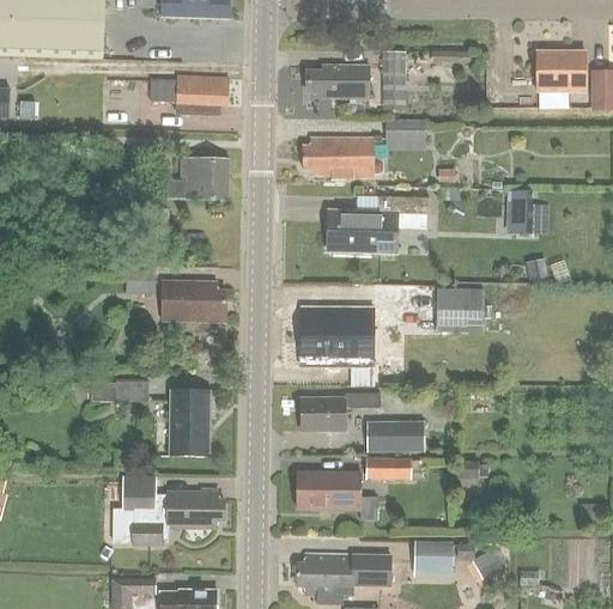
[(0,0),(0,55),(103,59),(104,0),(0,0)]
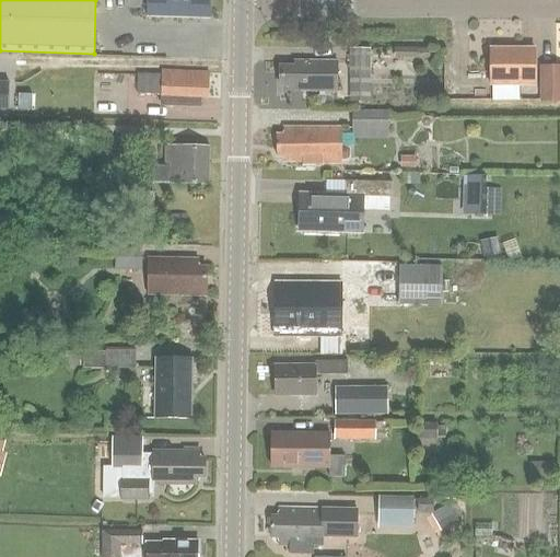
[(201,9),(209,9),(209,0),(148,0),(148,14),(201,15),(201,9)]
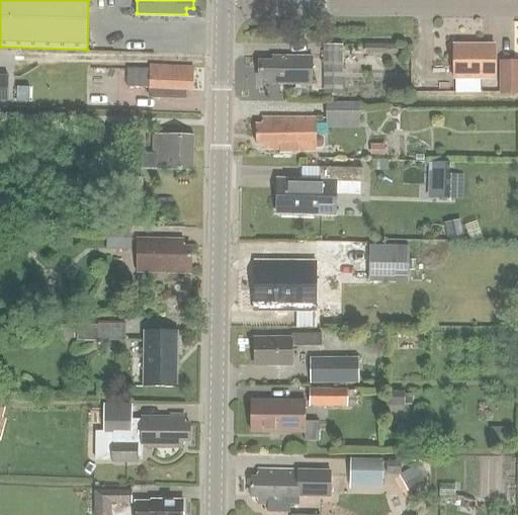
[(324,44),(324,92),(342,93),(342,68),(343,44),(324,44)]
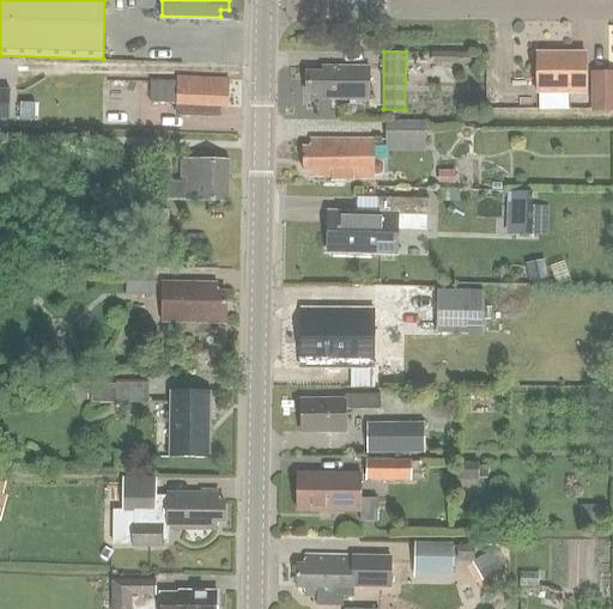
[(432,52),(432,62),(449,62),(449,52),(432,52)]
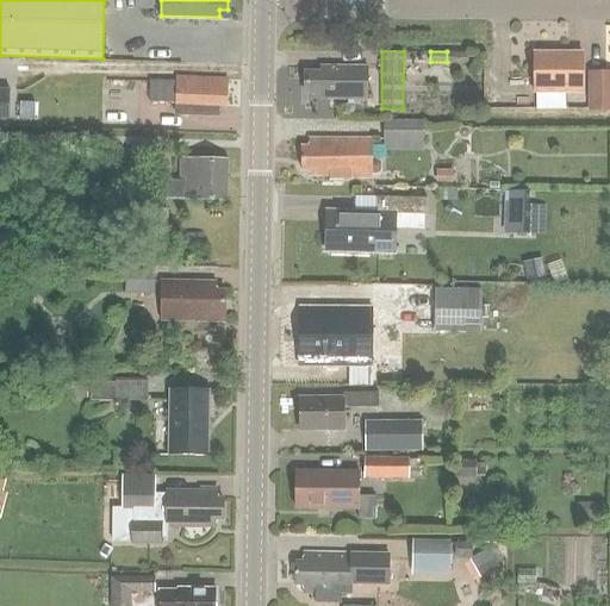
[(582,51),(534,51),(534,92),(582,92),(582,51)]
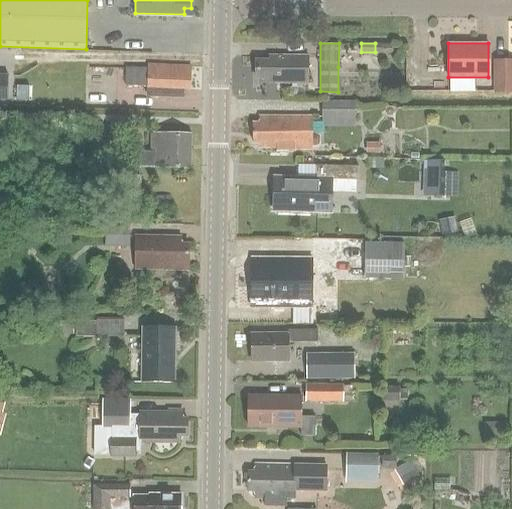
[(308,55),(269,54),(268,59),(256,59),(256,77),(262,77),(262,82),(308,82),(308,55)]
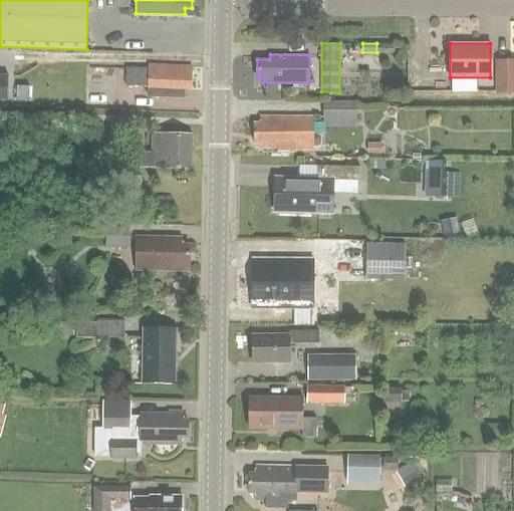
[(513,91),(513,59),(496,60),(496,92),(513,91)]
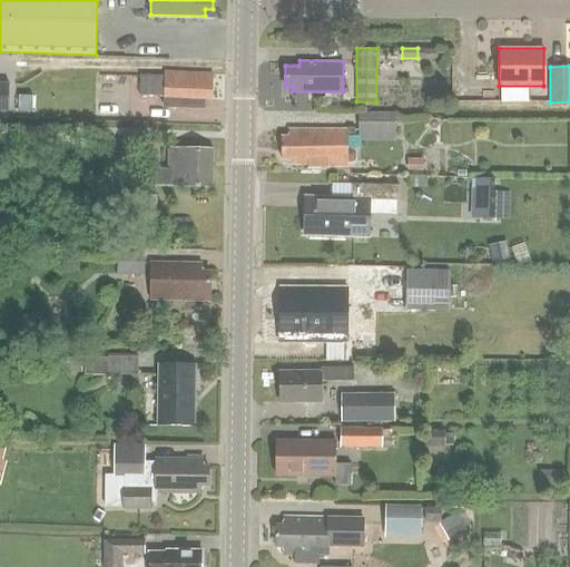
[(204,98),(212,98),(212,72),(165,70),(165,75),(140,75),(139,95),(164,95),(164,106),(203,107),(204,98)]
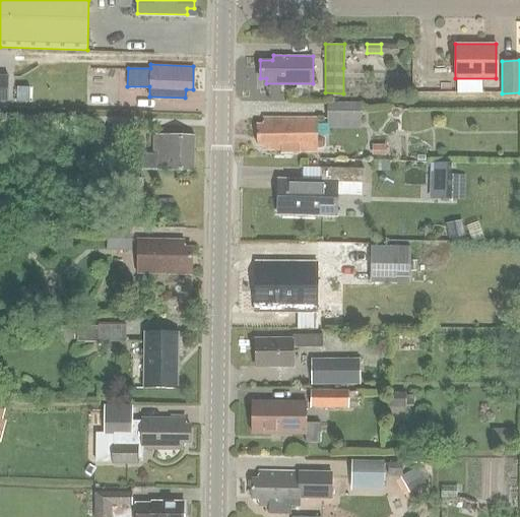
[(361,102),(327,102),(327,118),(361,118),(361,102)]
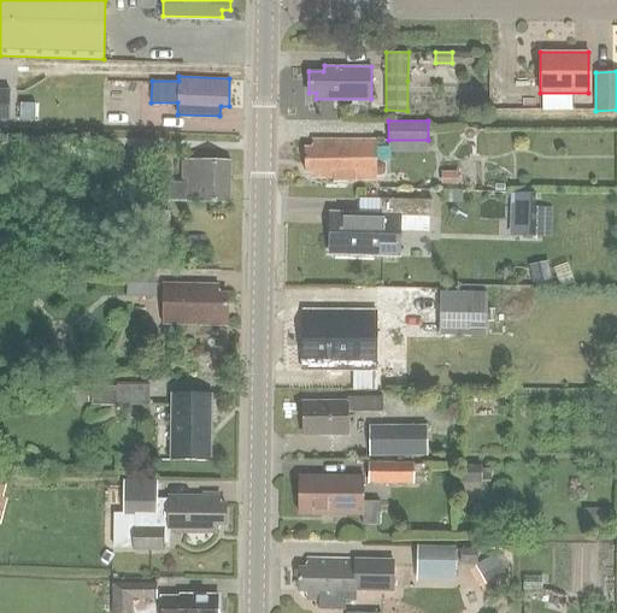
[(472,128),(466,128),(463,133),(466,137),(472,137),(475,133),(472,128)]
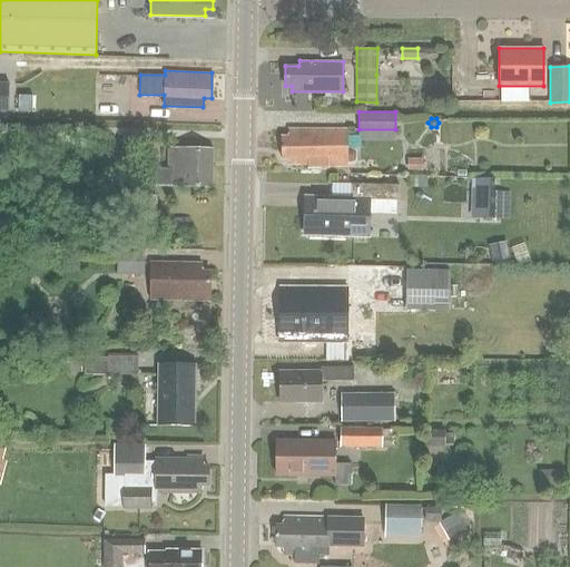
[(308,164),(308,166),(347,165),(347,163),(351,163),(356,158),(356,149),(352,147),(347,146),(347,127),(290,128),(290,135),(282,135),(282,158),(290,158),(290,164),(308,164)]
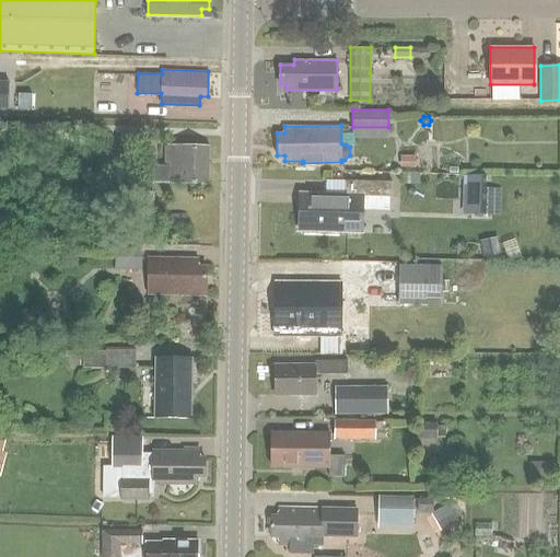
[(156,160),(158,140),(142,139),(141,160),(156,160)]
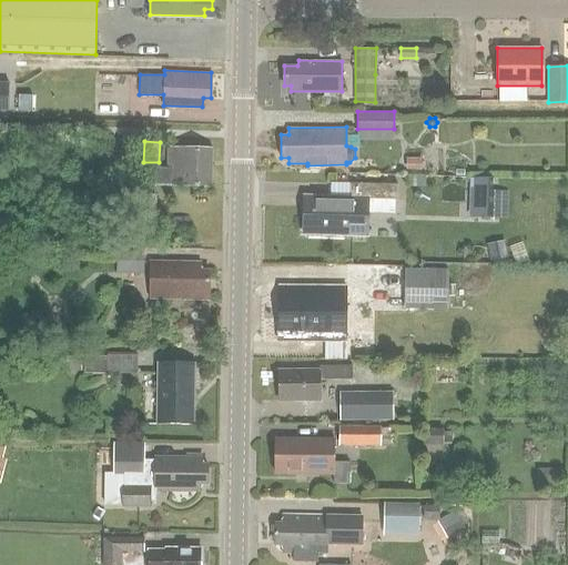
[(153,183),(211,184),(211,149),(169,148),(169,167),(154,167),(153,183)]
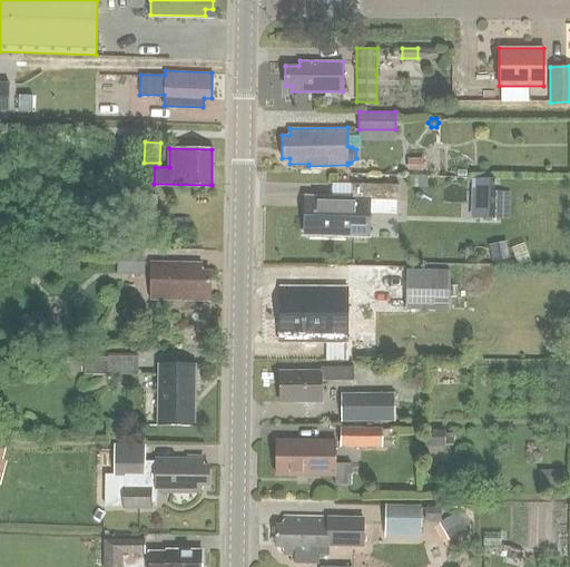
[(422,168),(422,157),(409,157),(409,168),(422,168)]
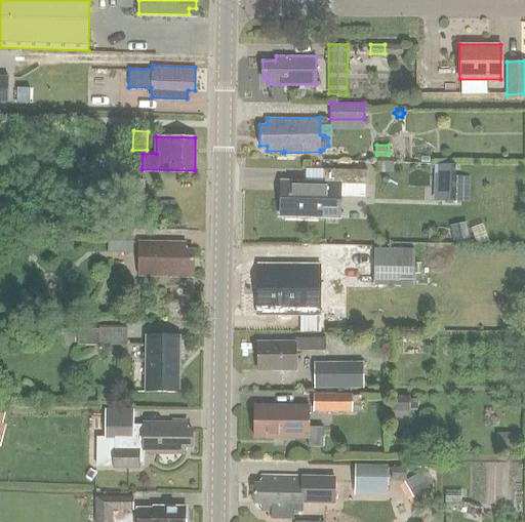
[(393,170),(394,161),(376,161),(376,170),(393,170)]
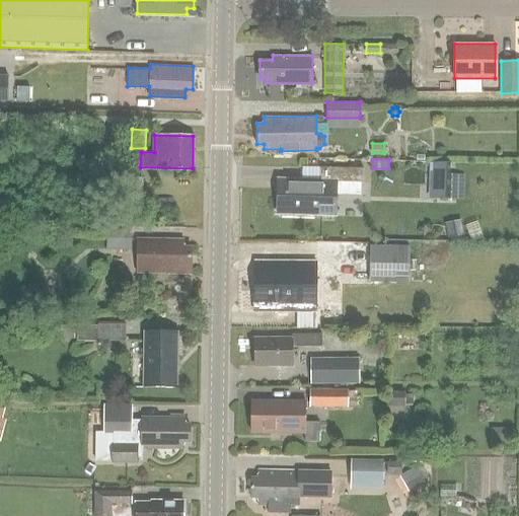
[(430,160),(429,172),(437,172),(437,198),(450,198),(451,161),(438,161),(430,160)]
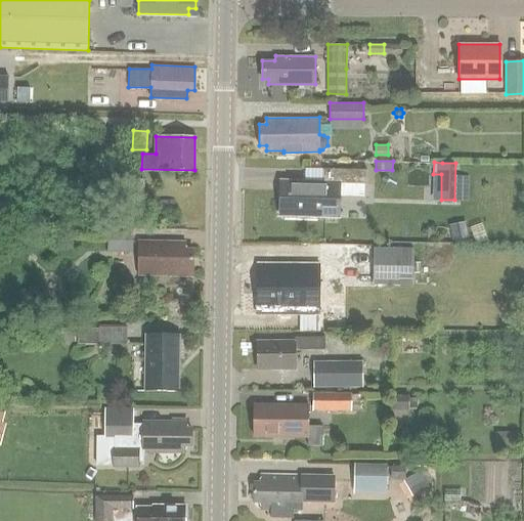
[(322,181),(280,180),(279,214),(339,216),(340,182),(367,183),(367,169),(323,168),(322,181)]
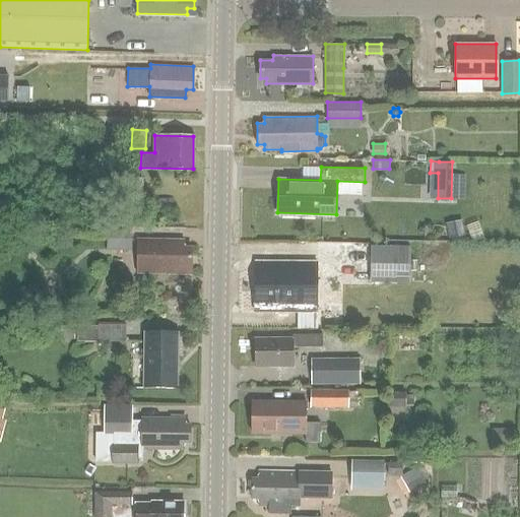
[(141,210),(142,177),(119,177),(119,209),(141,210)]
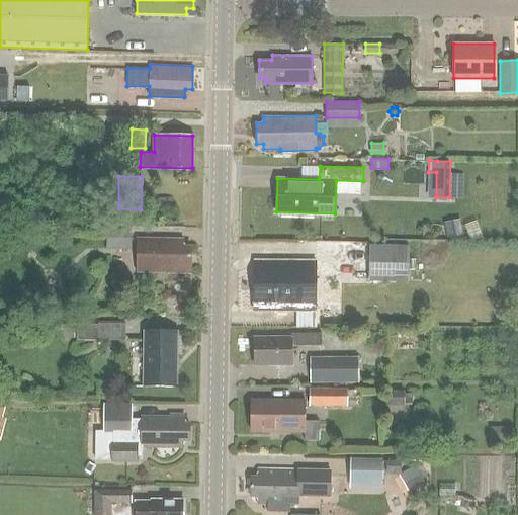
[(460,218),(444,222),(447,237),(463,233),(460,218)]
